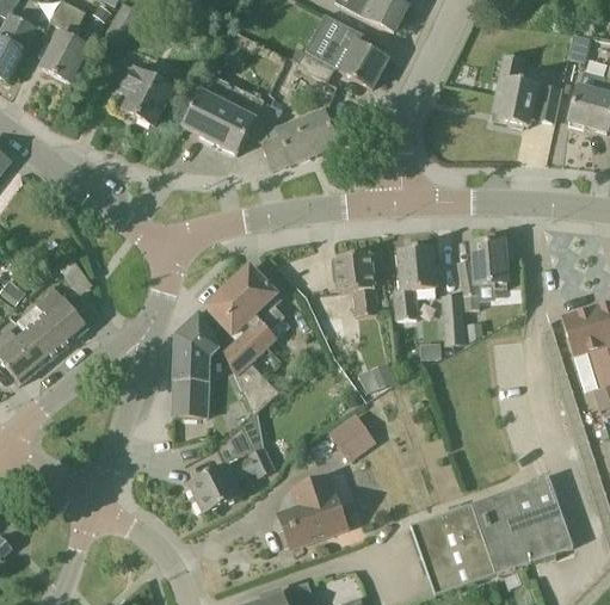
[(1,0),(0,1),(0,14),(7,18),(17,0),(1,0)]
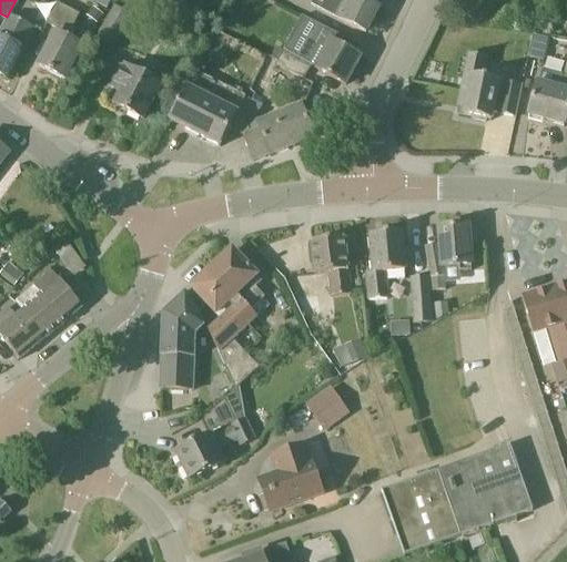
[(80,11),(58,0),(48,19),(70,30),(80,11)]
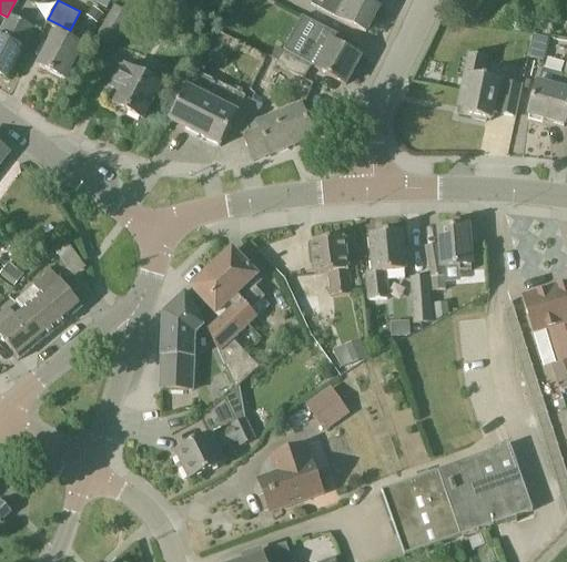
[(153,0),(170,9),(175,0),(153,0)]
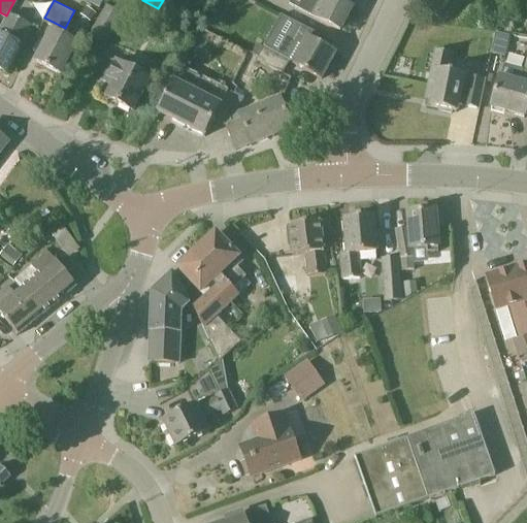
[(290,0),(341,27),(353,4),(344,0),(290,0)]
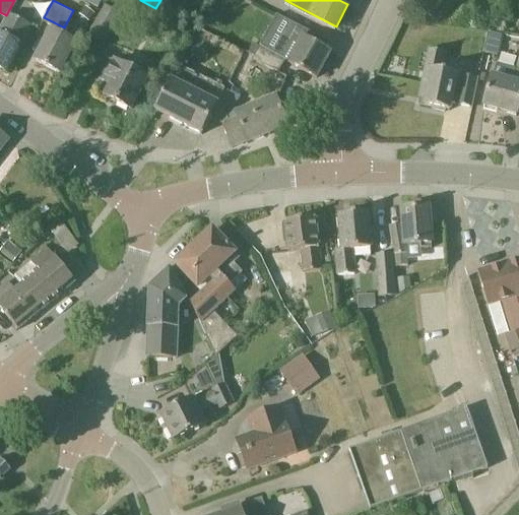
[(104,41),(122,11),(106,1),(87,31),(104,41)]
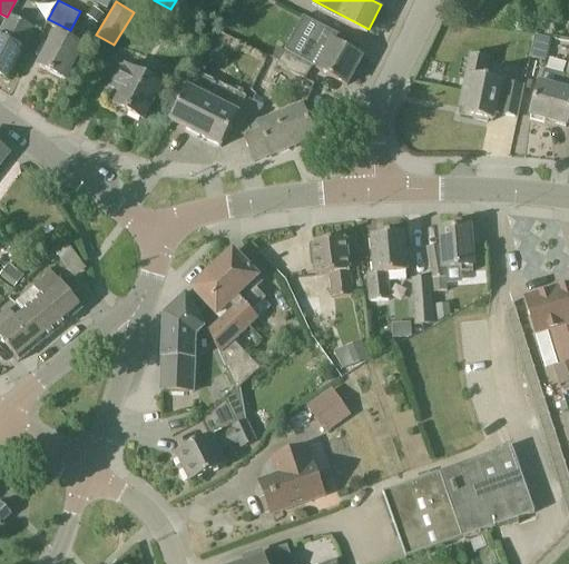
[(88,12),(99,21),(106,12),(95,3),(88,12)]
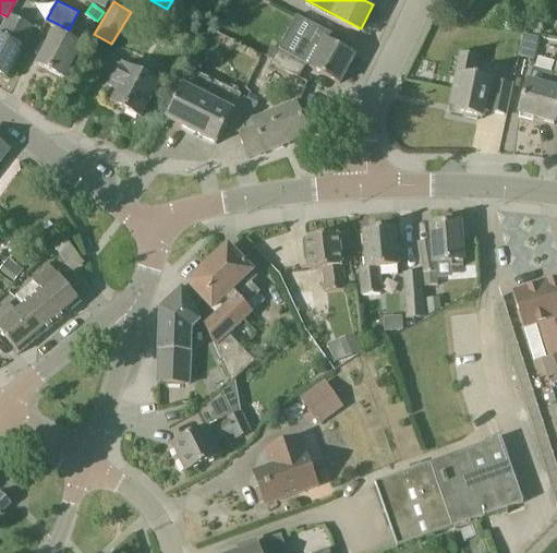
[(0,70),(8,75),(19,56),(35,24),(25,20),(28,13),(14,7),(10,12),(0,28),(0,70)]
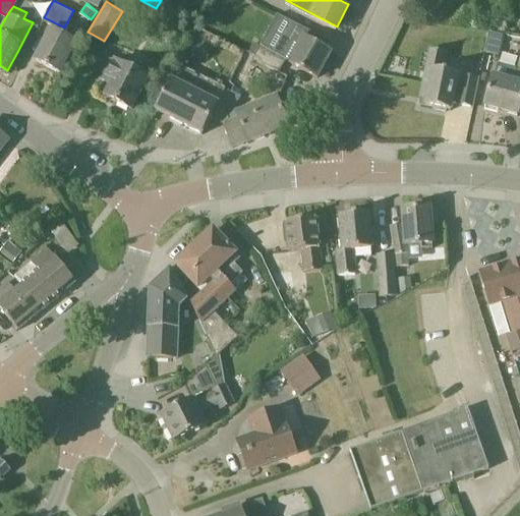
[(61,69),(76,38),(52,25),(37,57),(61,69)]
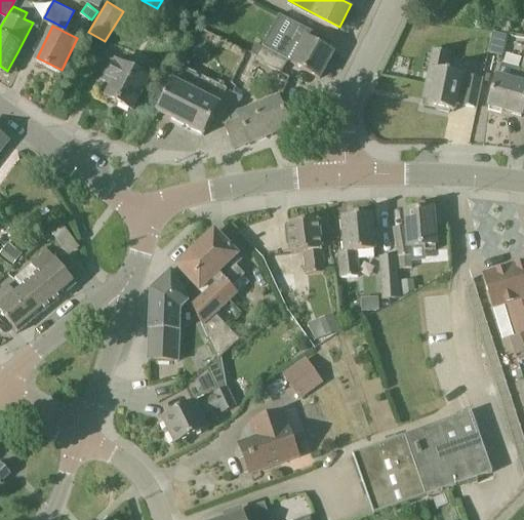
[(334,50),(316,40),(293,27),(286,40),(292,43),(290,46),(296,49),(291,58),(320,75),(334,50)]
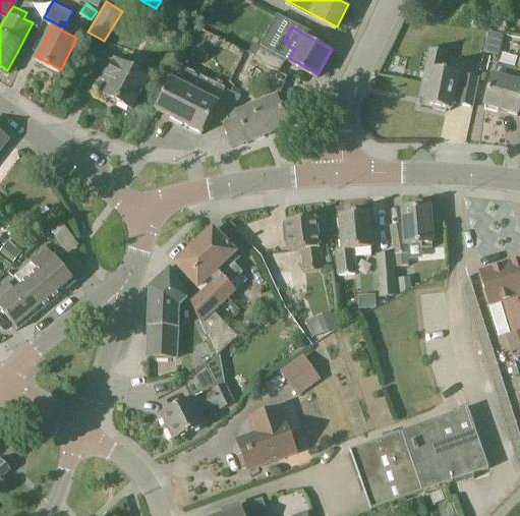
[(492,30),(487,50),(500,53),(504,33),(492,30)]
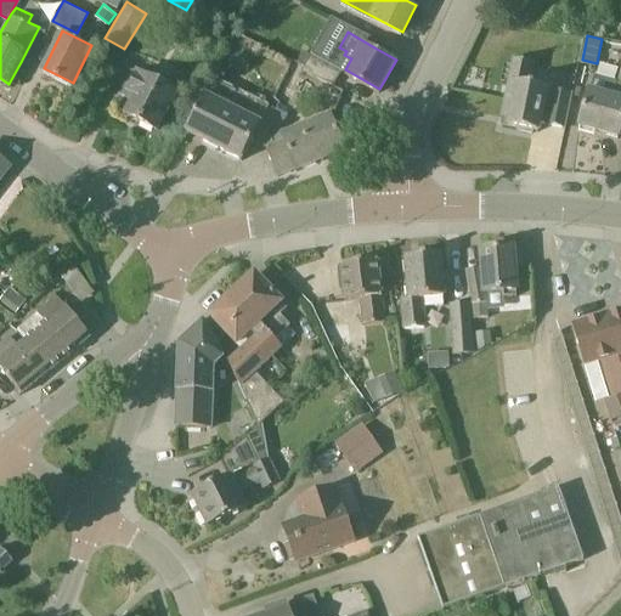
[(311,50),(301,69),(334,83),(343,67),(327,58),(328,55),(322,51),(320,55),(311,50)]
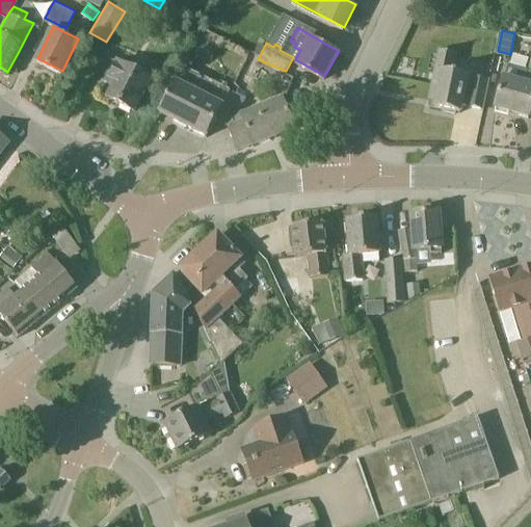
[(456,108),(460,109),(469,73),(453,69),(456,51),(435,47),(428,81),(434,82),(431,97),(436,98),(434,104),(444,106),(443,108),(455,110),(456,108)]
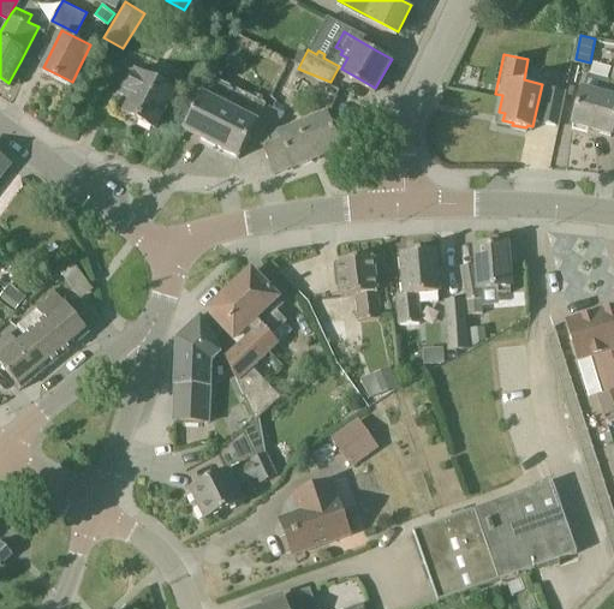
[(156,125),(176,87),(131,64),(118,89),(132,96),(125,109),(156,125)]
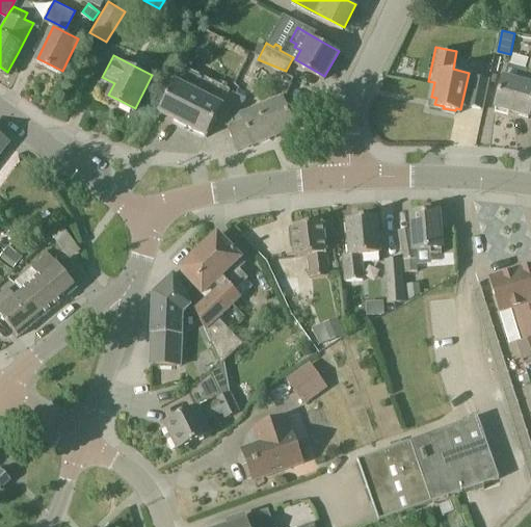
[(530,55),(529,61),(509,56),(496,105),(529,115),(530,110),(530,55)]
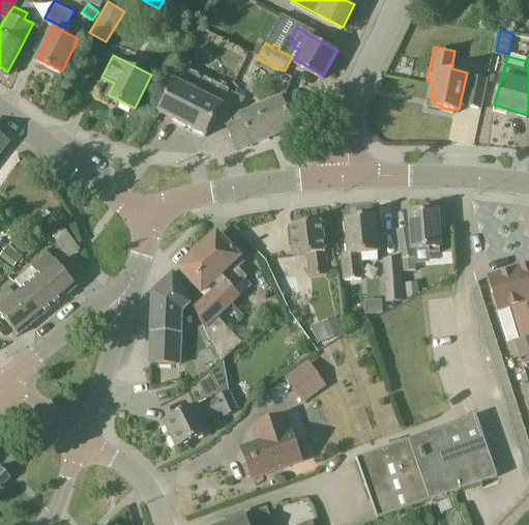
[(238,104),(239,105),(244,95),(180,61),(171,76),(174,78),(158,109),(207,134),(215,116),(227,122),(234,119),(229,108),(238,104)]
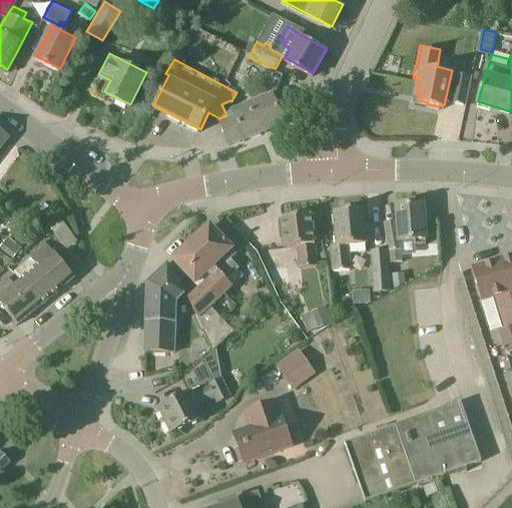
[(457,71),(451,99),(467,102),(473,74),(457,71)]
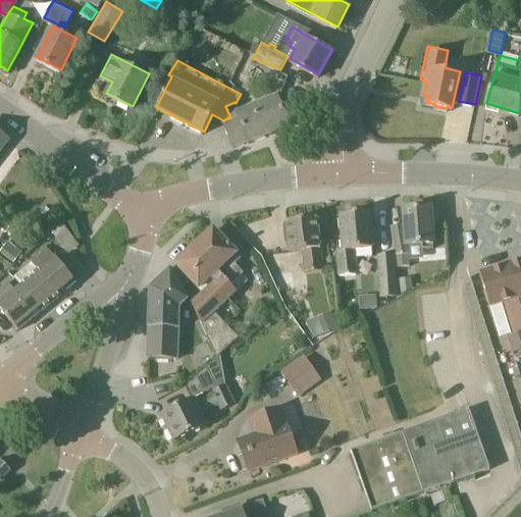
[(291,123),(282,104),(277,92),(236,110),(233,105),(236,103),(235,102),(225,106),(230,117),(223,120),(235,145),(249,139),(250,141),(291,123)]
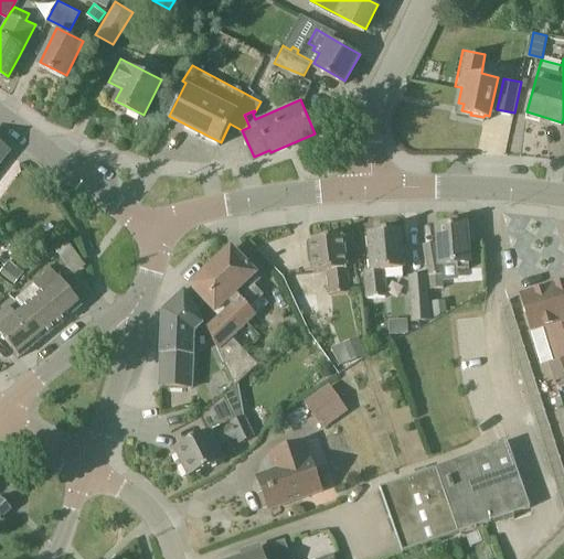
[(0,161),(10,148),(0,140),(0,161)]
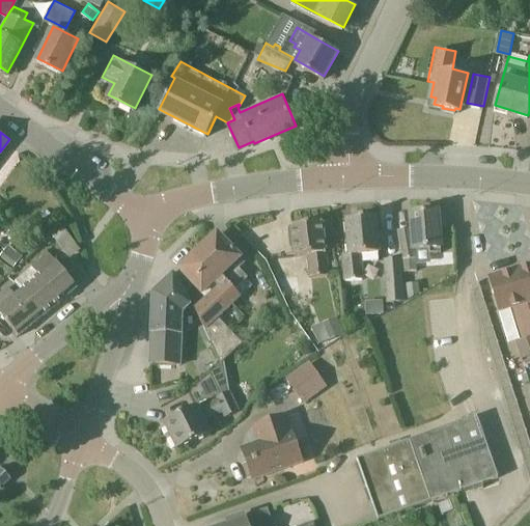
[(416,252),(421,251),(442,249),(440,224),(445,223),(444,209),(424,210),(423,208),(414,209),(414,211),(411,211),(412,226),(398,228),(402,257),(403,268),(417,267),(416,252)]
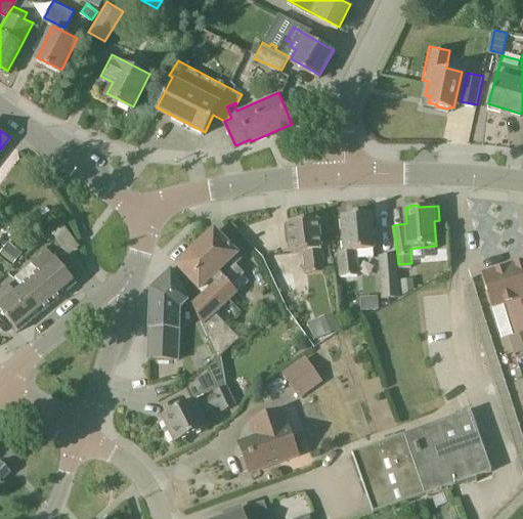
[(375,248),(373,231),(372,211),(343,213),(345,247),(337,249),(340,274),(359,273),(356,250),(375,248)]
